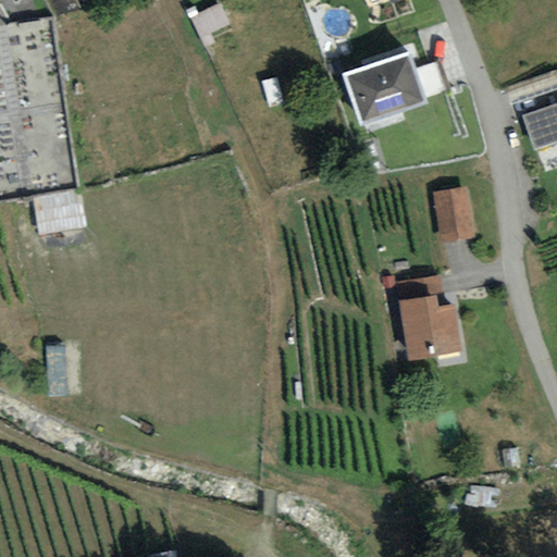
[(220,1),(188,17),(203,47),(235,31),(220,1)]
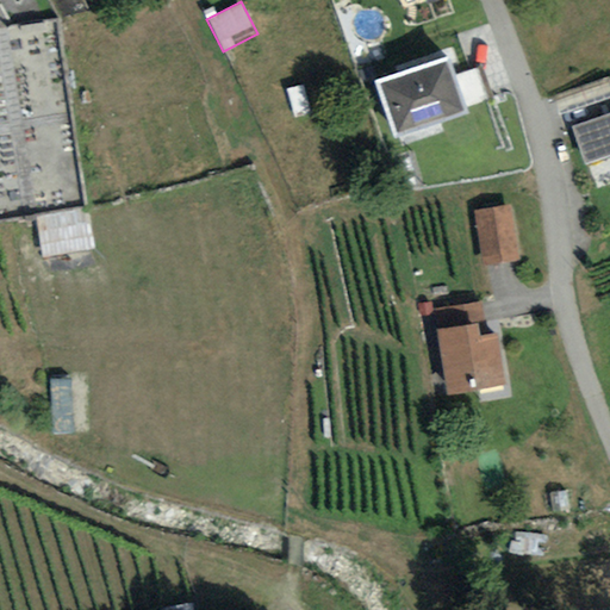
[(447,54),(375,80),(396,134),(466,107),(447,54)]
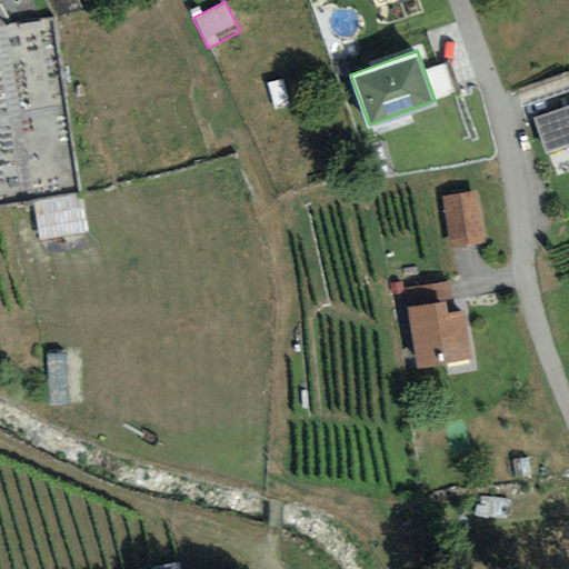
[(568,102),(532,116),(545,151),(568,142),(568,102)]
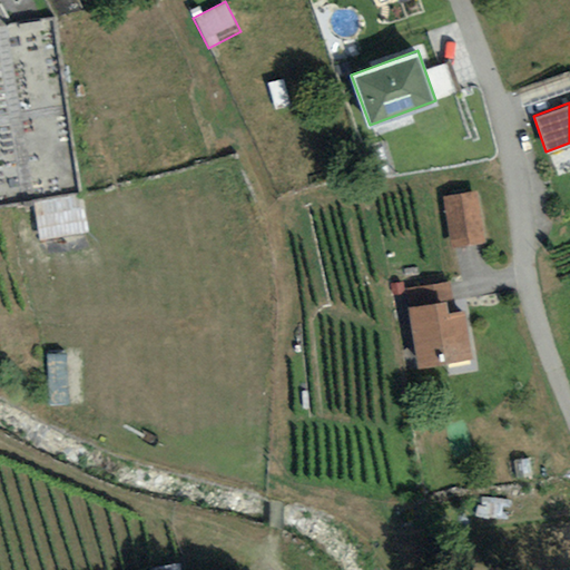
[(477,188),(443,195),(452,246),(485,241),(477,188)]
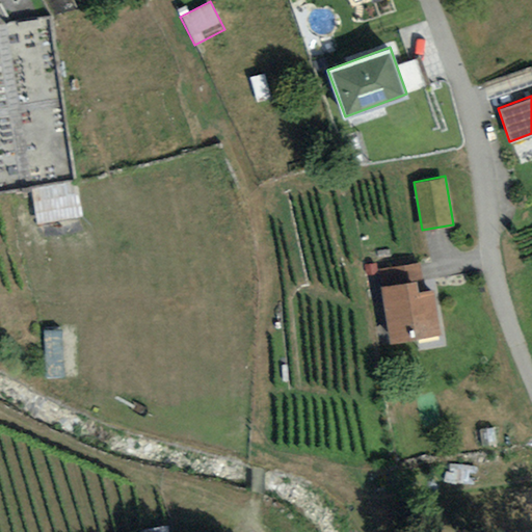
[(416,278),(380,284),(390,341),(441,333),(433,286),(418,289),(416,278)]
